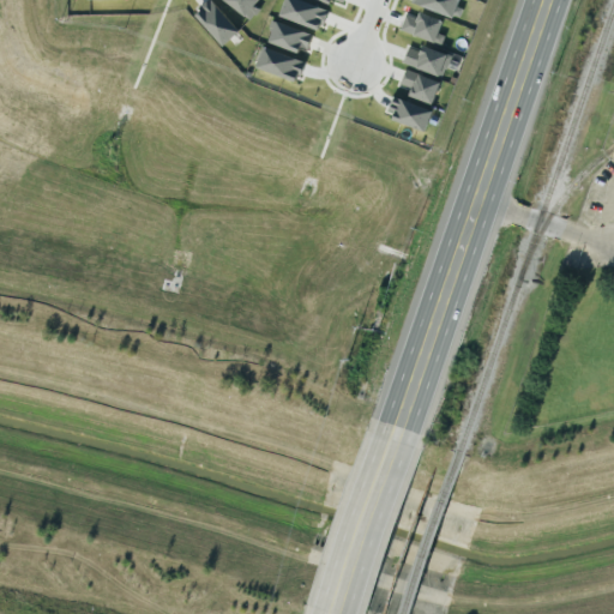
[(223,46),(240,31),(210,0),(209,0),(194,14),(223,46)]
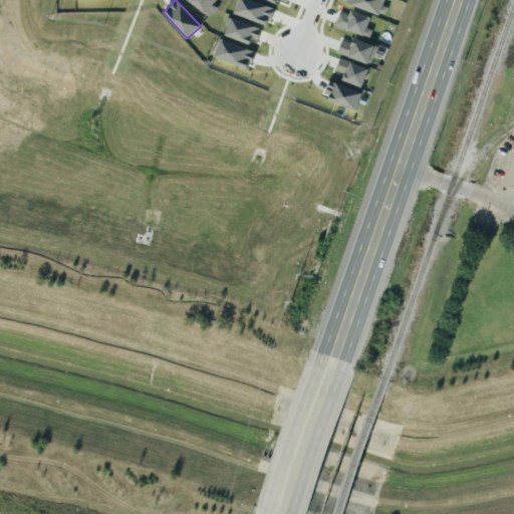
[(213,5),(215,0),(185,0),(212,15),(216,8),(213,5)]
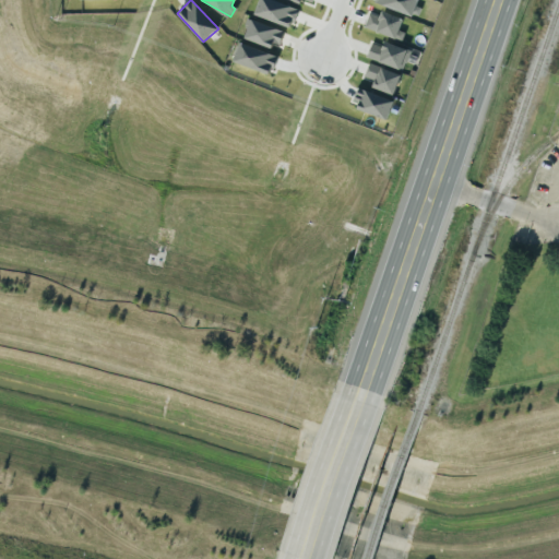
[(292,28),(298,10),(273,0),(259,0),(254,14),(292,28)]
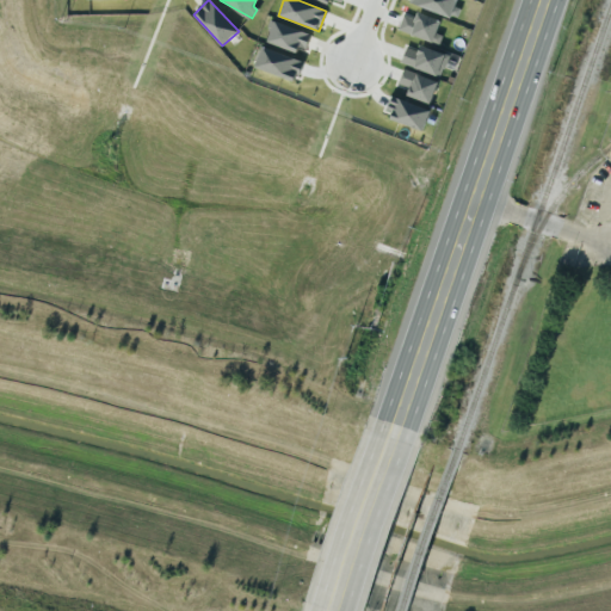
[(456,0),(411,0),(409,5),(452,17),(456,0)]
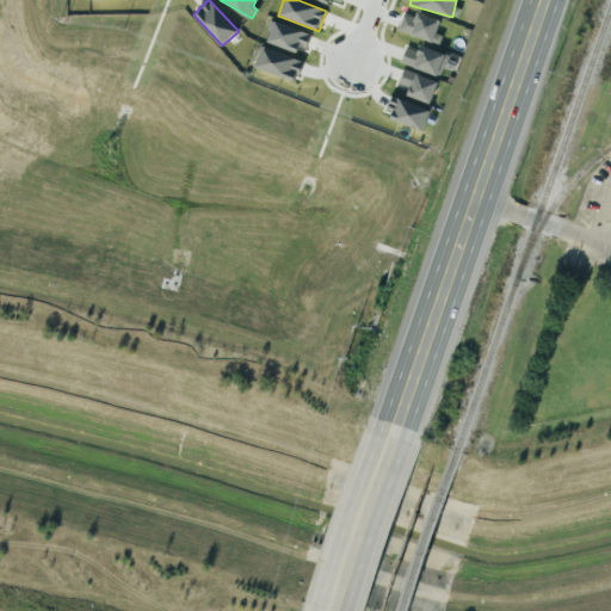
[(439,45),(442,36),(436,34),(440,20),(418,12),(415,18),(405,13),(399,30),(439,45)]
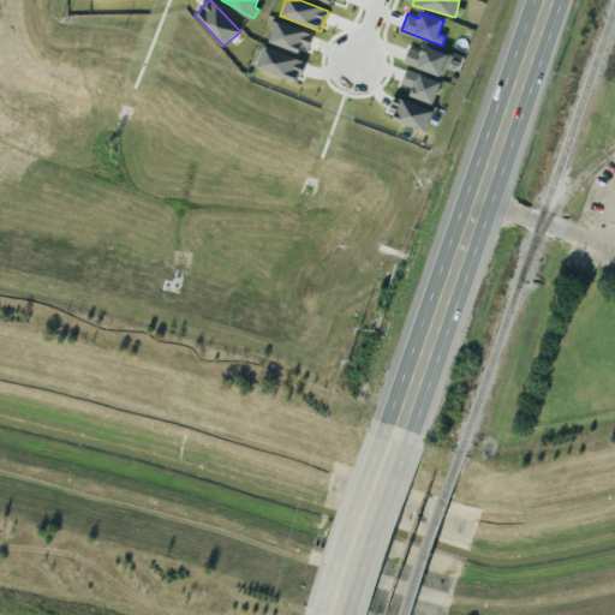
[(314,35),(274,21),(267,41),(306,55),(314,35)]
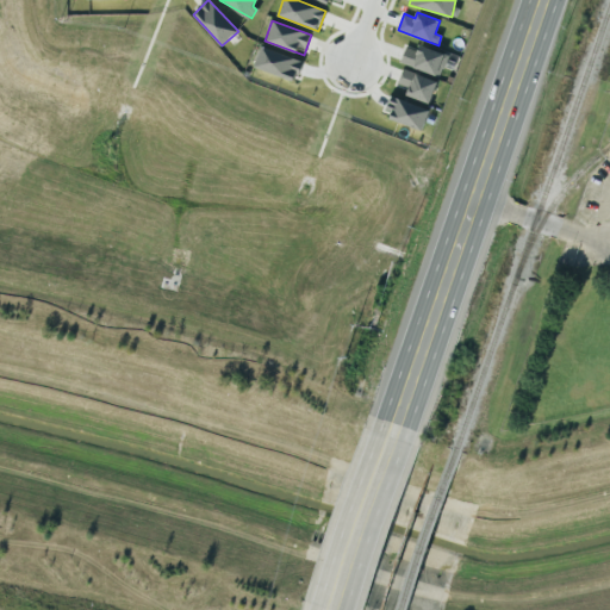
[(447,54),(418,47),(418,49),(405,45),(400,66),(442,75),(447,54)]
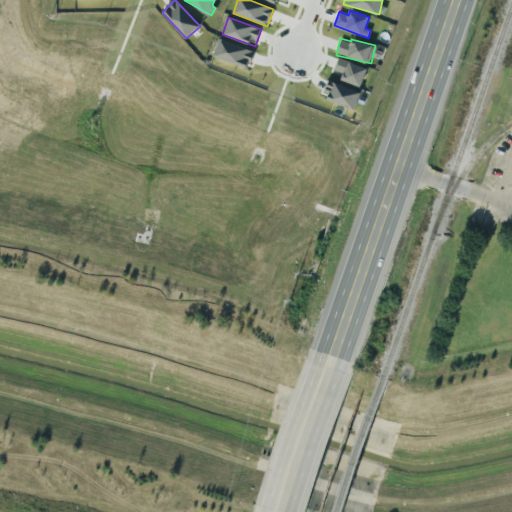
[(249,67),(254,50),(219,41),(214,59),(249,67)]
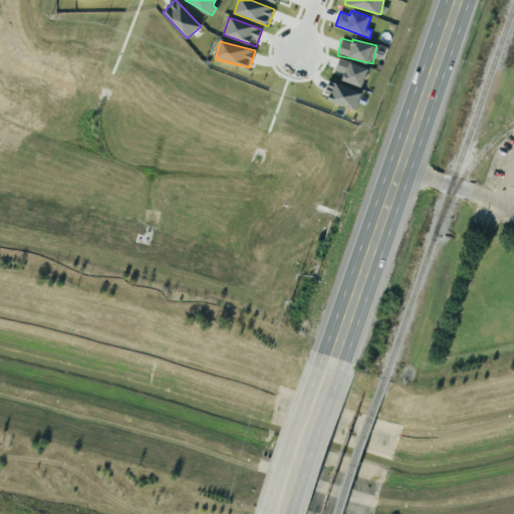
[(335,71),(344,73),(342,81),(363,86),(367,67),(338,59),(335,71)]
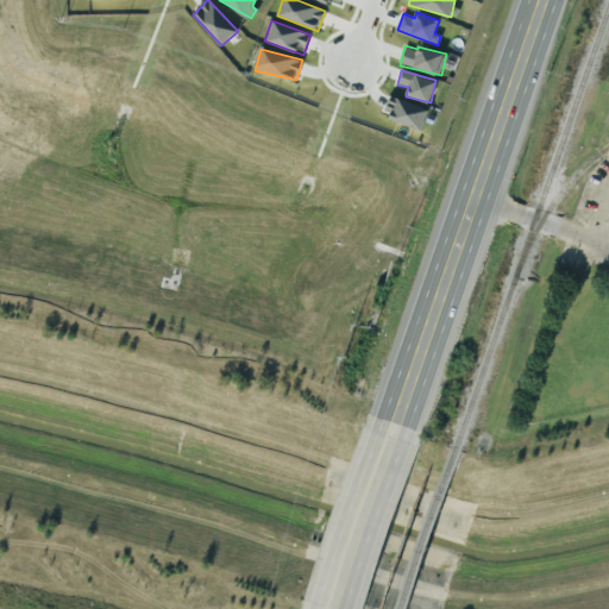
[(429,111),(390,95),(382,114),(421,131),(429,111)]
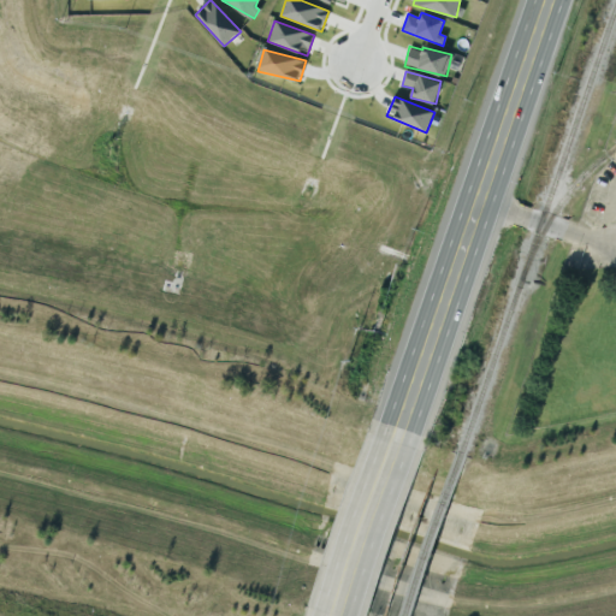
All buildings are outlined.
